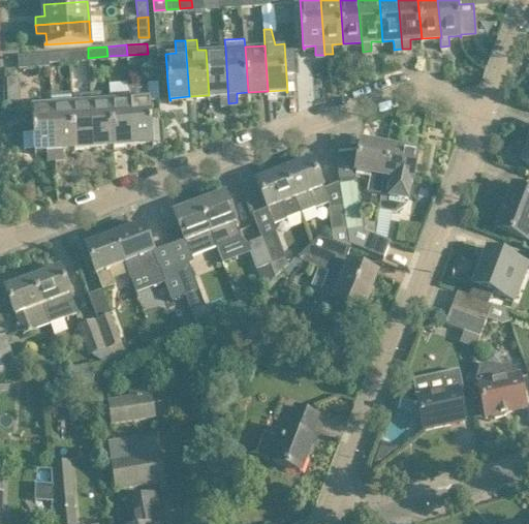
[(293,47),(285,48),(286,71),(294,70),(293,47)]
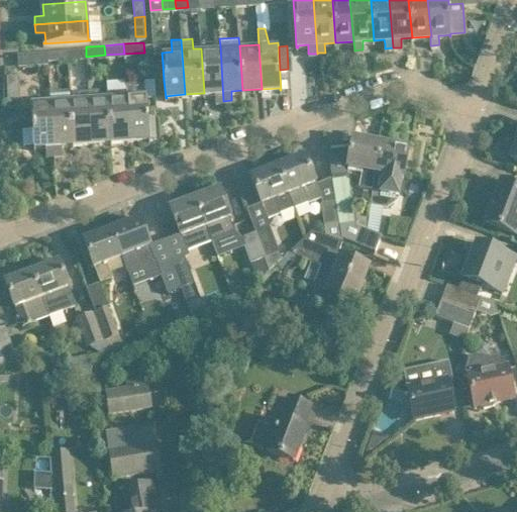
[(67,58),(86,57),(86,46),(67,47),(67,58)]
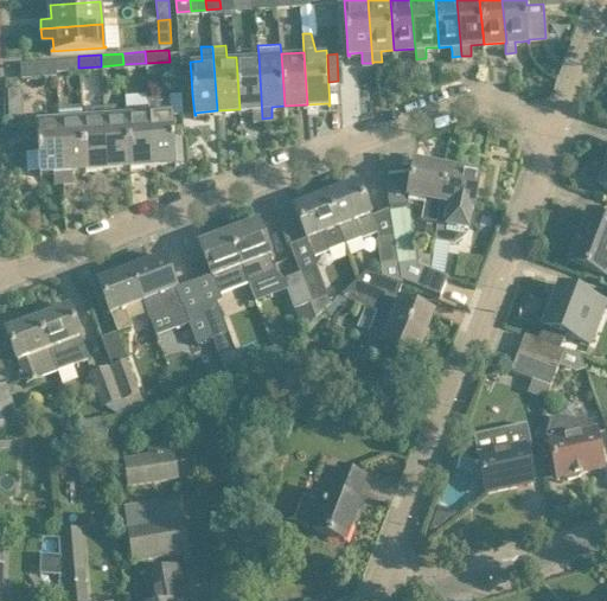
[(262,119),(259,55),(236,57),(240,109),(253,108),(253,119),(262,119)]
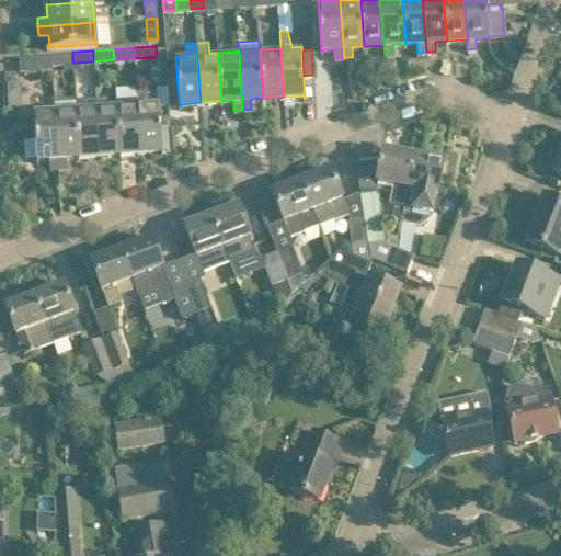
[(52,54),(53,67),(53,64),(72,63),(72,52),(52,54)]
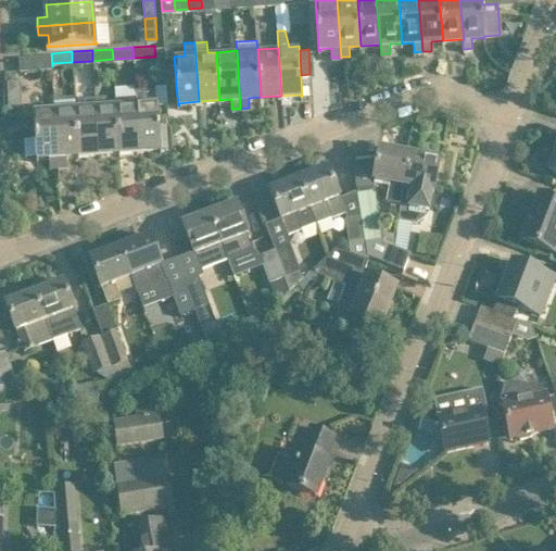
[(19,55),(20,69),(52,66),(51,53),(19,55)]
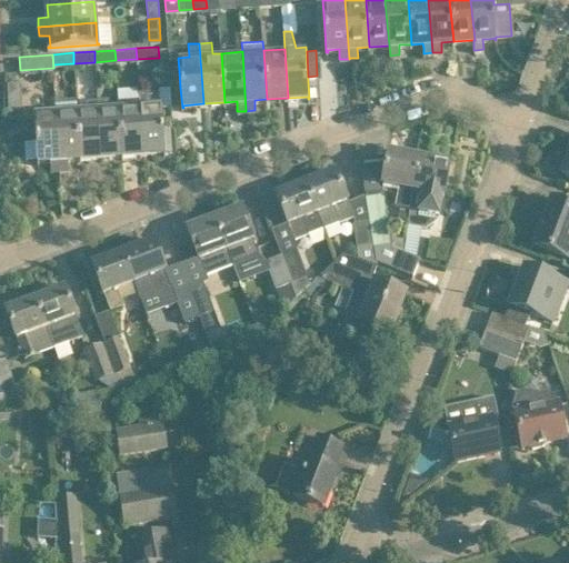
[(150,86),(138,87),(139,97),(139,96),(140,106),(143,152),(163,151),(163,153),(166,153),(165,151),(172,151),(170,126),(163,127),(162,106),(161,102),(160,102),(160,104),(150,106),(150,93),(150,86)]
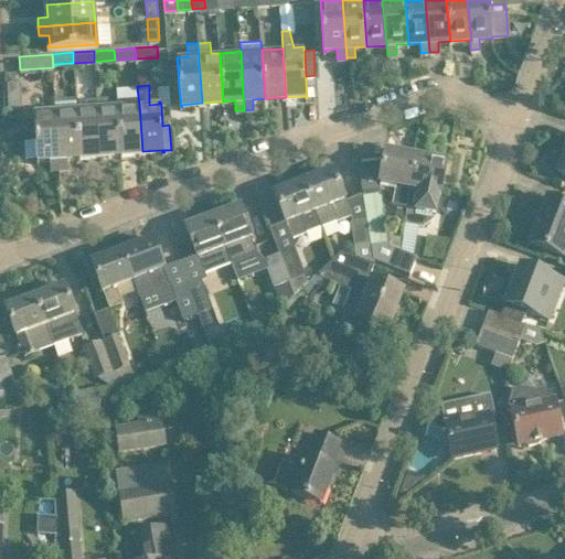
[(121,153),(142,151),(139,105),(138,95),(117,97),(118,107),(121,153)]
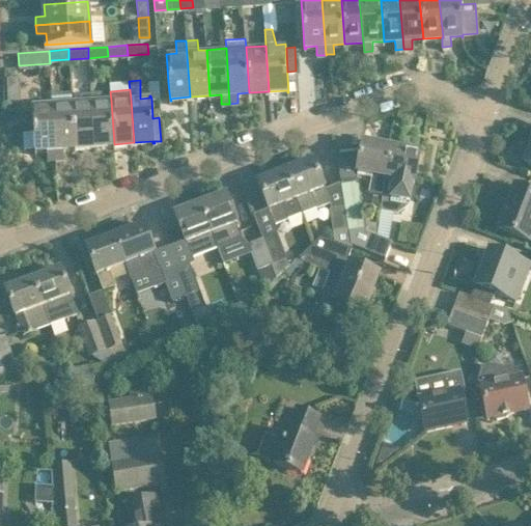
[(75,146),(94,145),(90,90),(80,91),(81,103),(72,103),(75,146)]
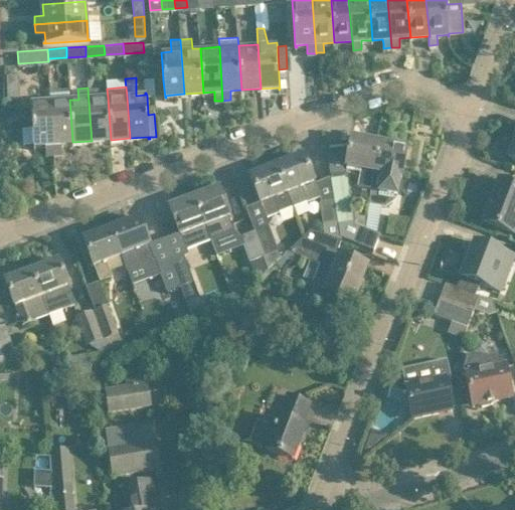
[(99,98),(99,88),(88,88),(92,141),(111,140),(108,98),(99,98)]
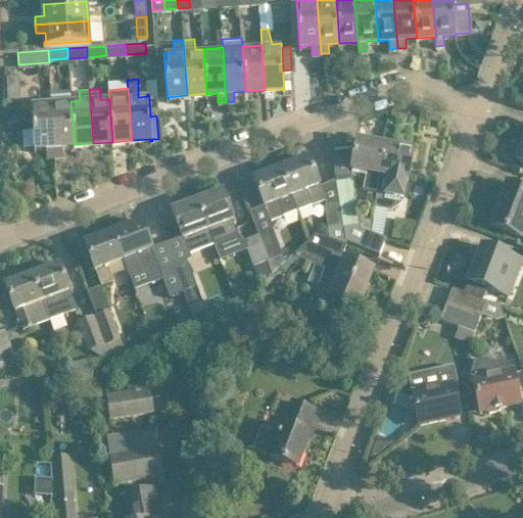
[(55,155),(63,154),(62,145),(74,144),(70,101),(69,91),(51,92),(51,103),(55,155)]
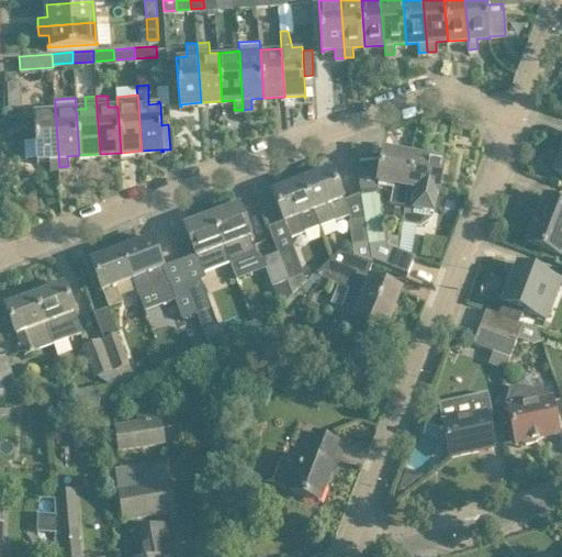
[(35,112),(35,110),(34,110),(35,137),(24,138),(25,155),(36,155),(37,160),(38,160),(38,158),(49,157),(51,167),(59,167),(55,111),(35,112)]
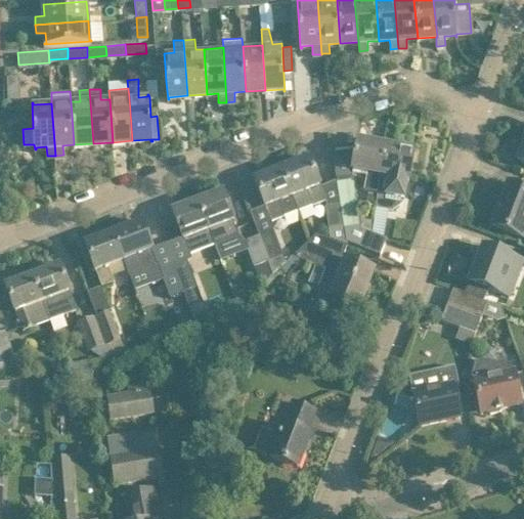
[(334,155),(333,155),(337,177),(340,201),(344,224),(361,222),(361,225),(370,228),(373,229),(375,215),(359,213),(353,174),(351,174),(352,167),(367,169),(363,187),(377,190),(381,172),(386,142),(357,137),(355,149),(334,152),(334,155)]
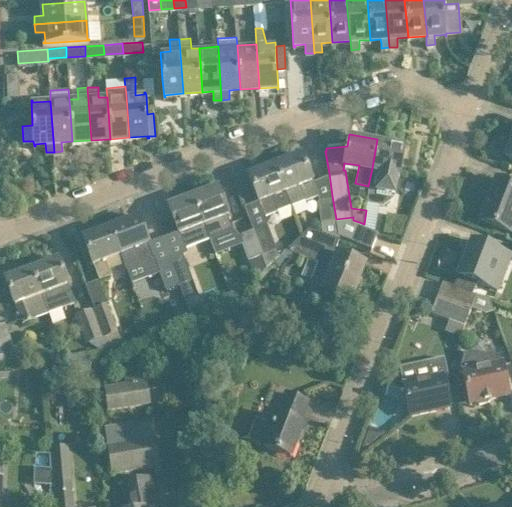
[(370,186),(368,200),(384,203),(391,198),(392,190),(395,191),(398,172),(400,173),(405,144),(377,139),(372,168),(368,186),(370,186)]
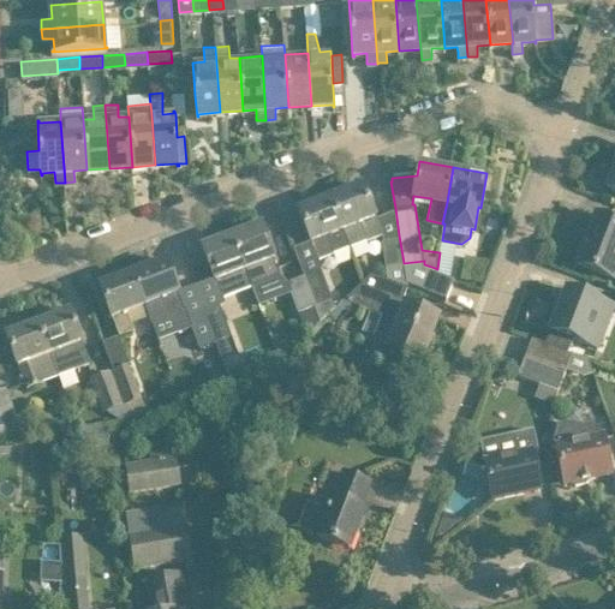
[(366,238),(381,233),(363,183),(330,195),(342,226),(350,244),(366,237),(366,238)]
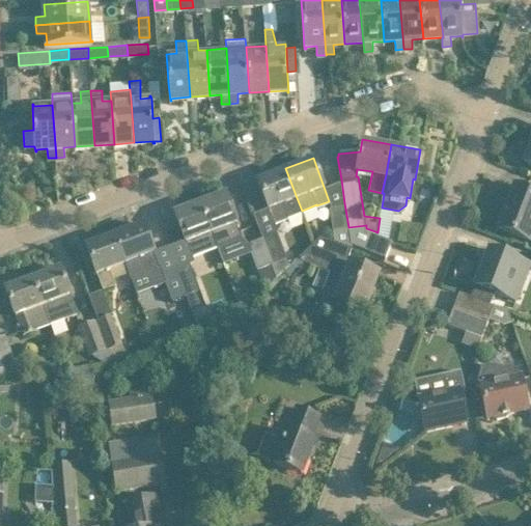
[(302,211),(296,195),(285,168),(258,178),(275,222),(287,217),(302,211)]
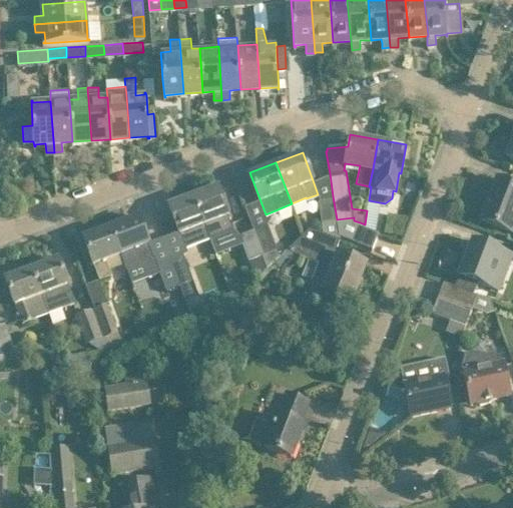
[(512,228),(512,181),(497,176),(481,217),(511,228),(511,227),(512,228)]
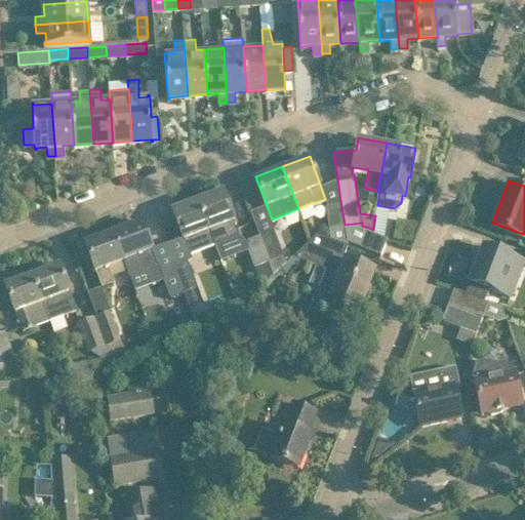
[(223,189),(198,198),(209,228),(214,241),(228,236),(239,232),(234,218),(234,217),(230,208),(223,189)]
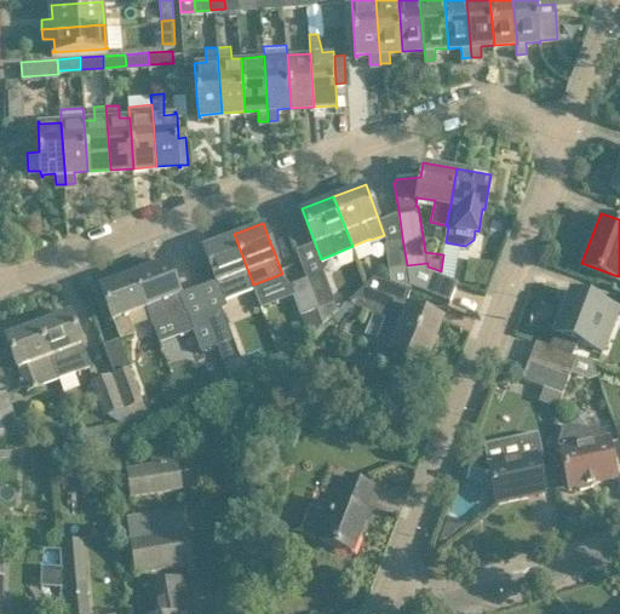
[(435,227),(434,237),(445,239),(446,228),(435,227)]
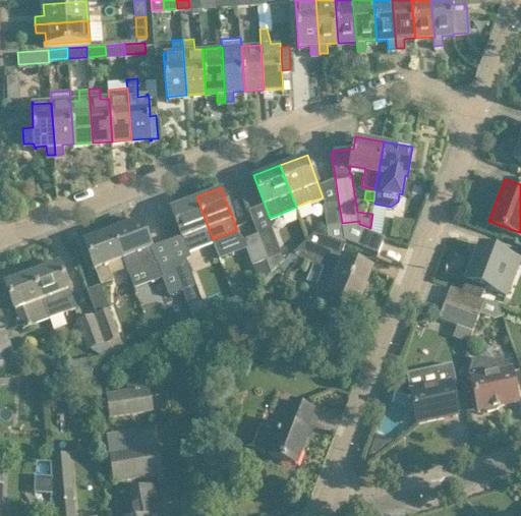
[(213,239),(208,226),(196,196),(172,207),(182,235),(183,235),(188,249),(213,239)]
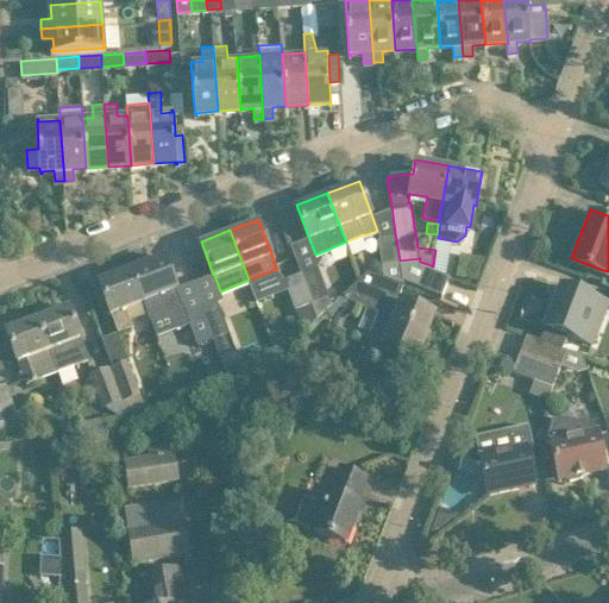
[(378,236),(377,236),(383,272),(403,281),(402,277),(400,261),(395,233),(378,236)]
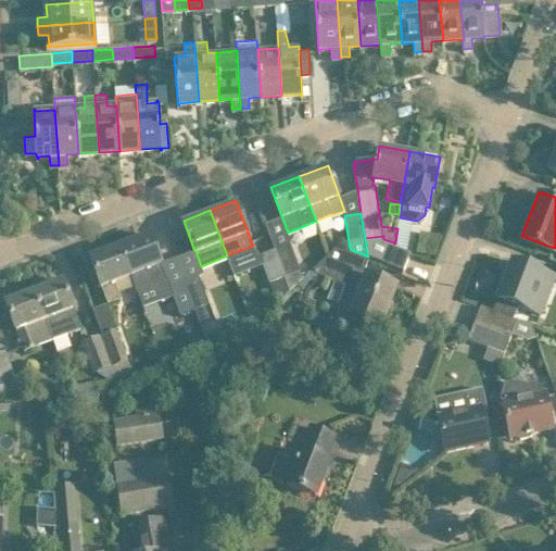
[(150,233),(121,245),(131,273),(135,284),(137,287),(154,280),(162,299),(174,295),(169,284),(171,284),(167,276),(166,276),(161,262),(161,261),(158,253),(150,233)]
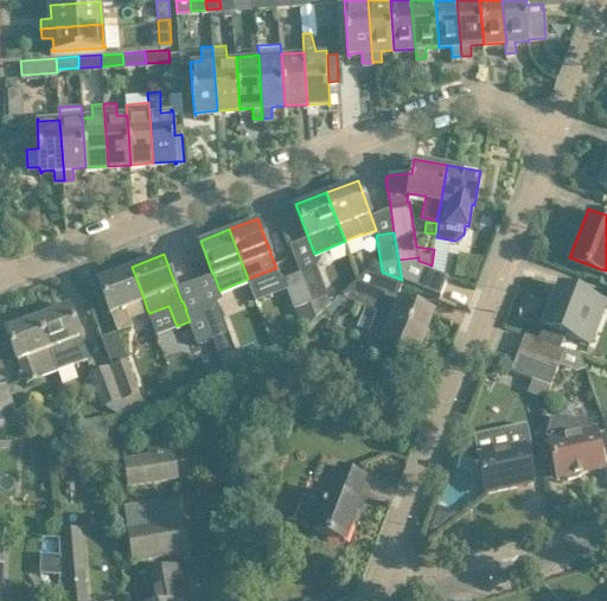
[(419,257),(398,260),(401,276),(403,276),(419,282),(440,292),(448,273),(443,272),(432,266),(429,264),(419,261),(419,257)]
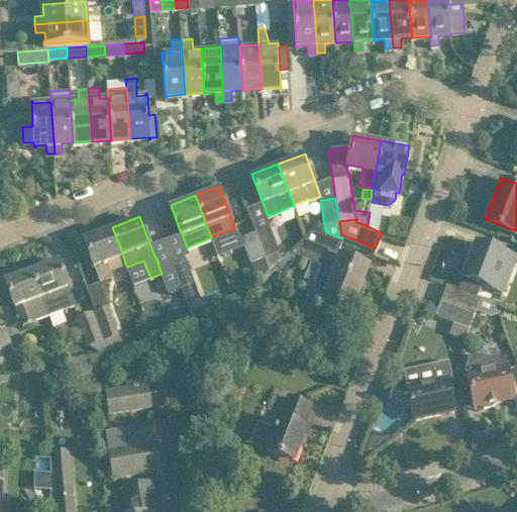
[(270,224),(255,229),(265,254),(271,269),(283,257),(279,248),(270,224)]
